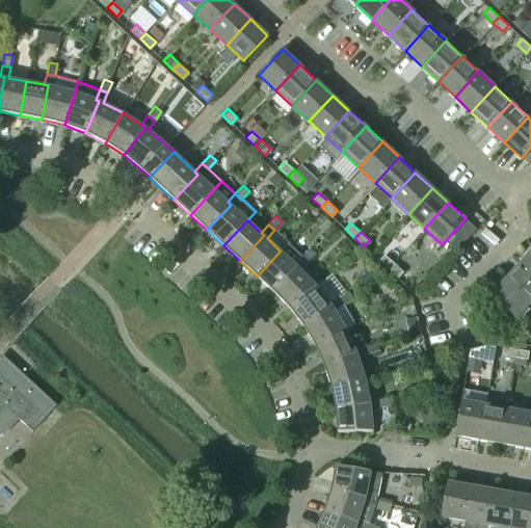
[(272,291),(296,266),(293,263),(301,255),(288,242),(280,251),(281,251),(257,276),(272,291)]
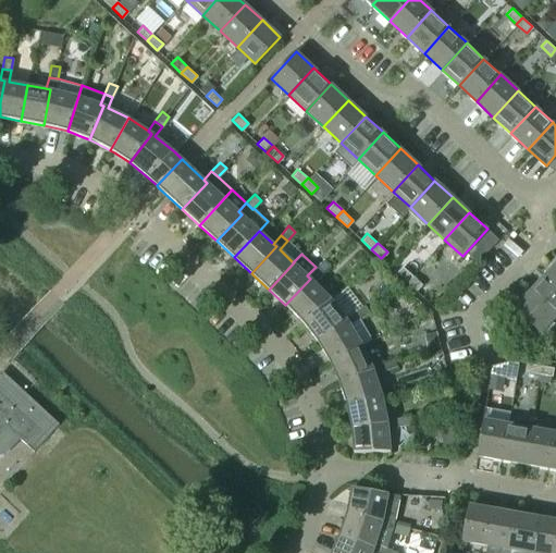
[(330,263),(323,258),(316,267),(321,273),(330,263)]
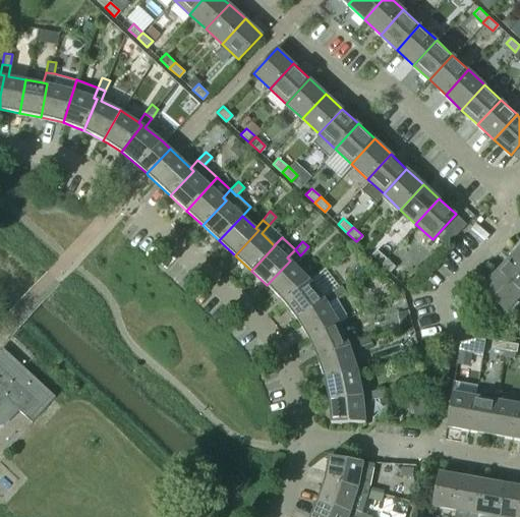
[(519,244),(510,255),(519,264),(519,244)]
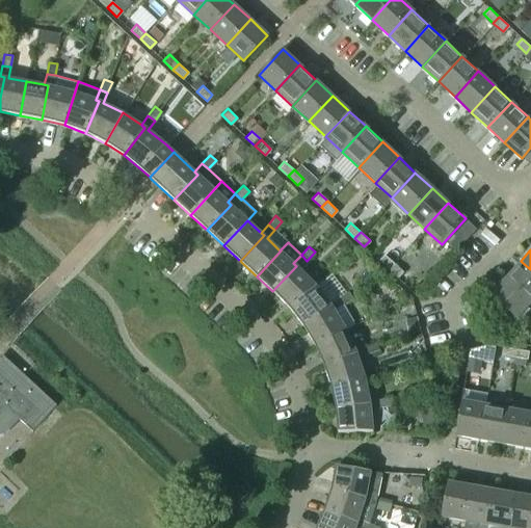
[(393,262),(383,253),(378,259),(388,268),(393,262)]
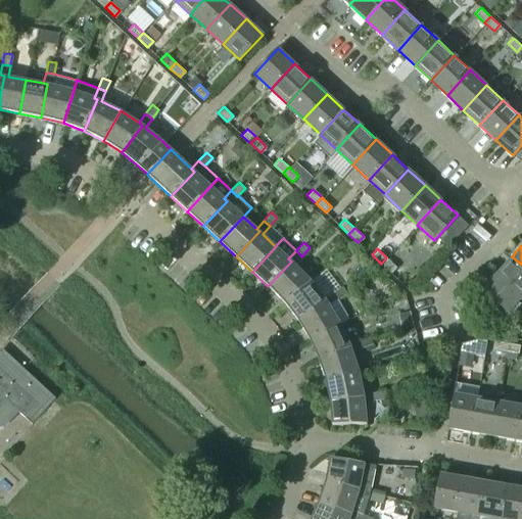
[(284,303),(310,281),(294,265),(301,256),(296,250),(288,258),(291,262),(268,286),(284,303)]
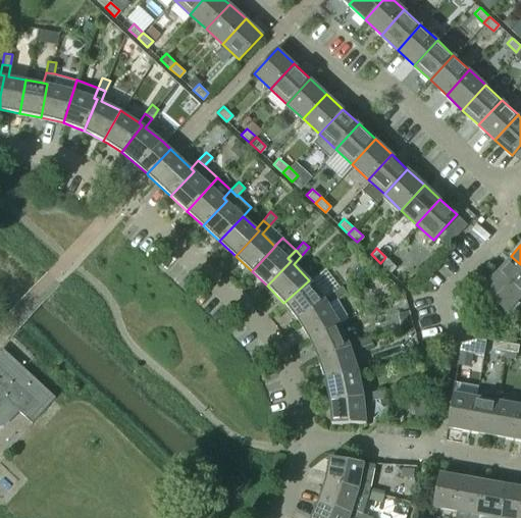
[(520,264),(511,256),(497,272),(520,295),(520,264)]
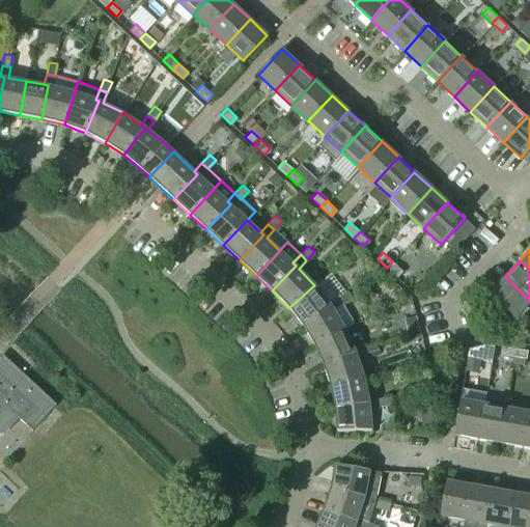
[(402,271),(392,261),(387,268),(396,276),(402,271)]
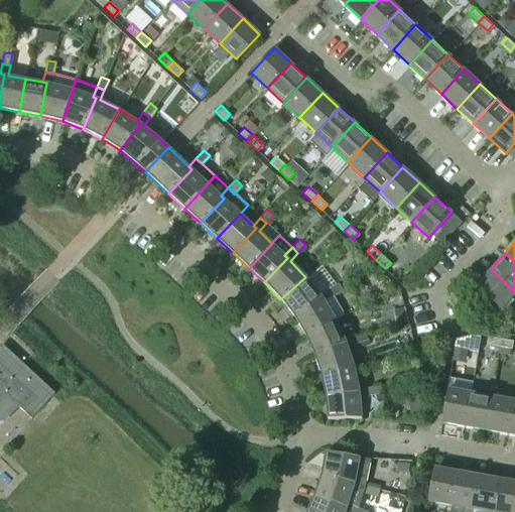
[(514,291),(491,269),(475,285),(500,308),(514,291)]
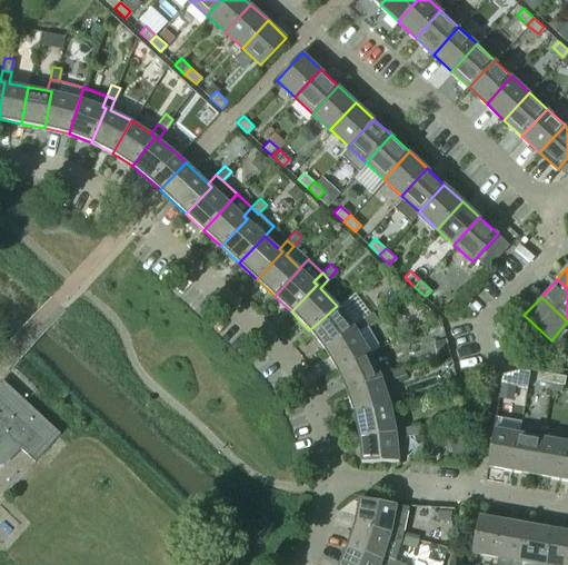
[(324,349),(355,328),(351,324),(337,306),(309,330),(324,349)]
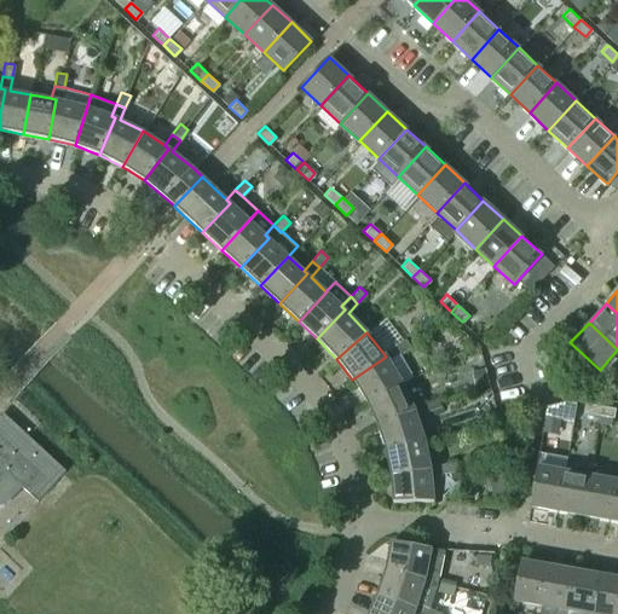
[(399,353),(410,346),(405,337),(393,345),(399,353)]
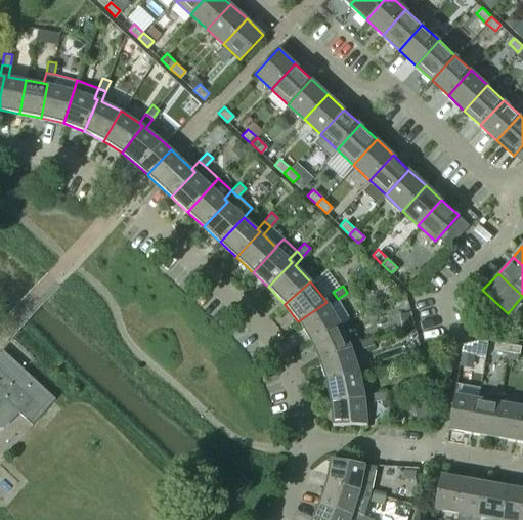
[(340,323),(329,305),(338,299),(333,292),(323,298),(327,302),(298,321),(309,340),(340,323)]
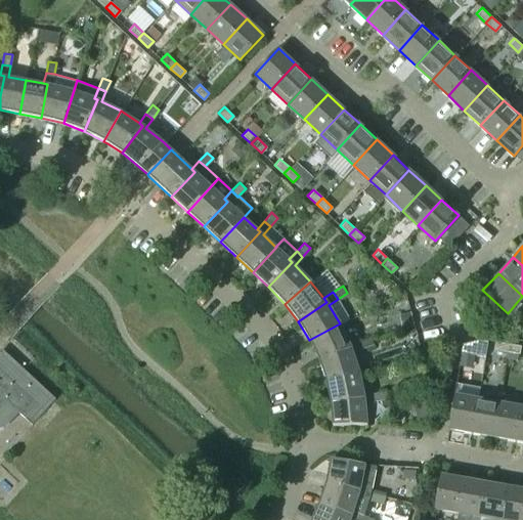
[(350,347),(349,344),(340,323),(309,340),(317,356),(318,359),(350,347)]
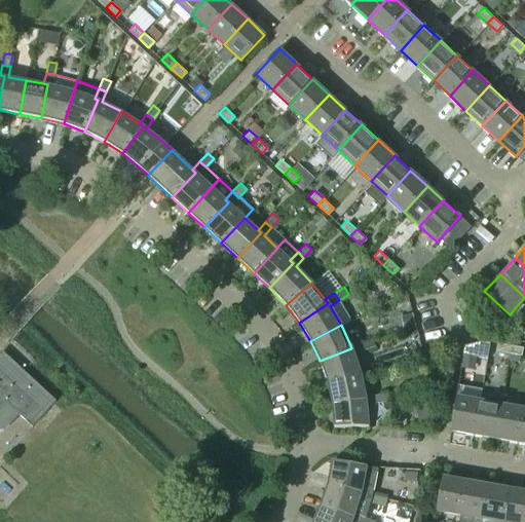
[(374,344),(371,337),(361,341),(364,348),(374,344)]
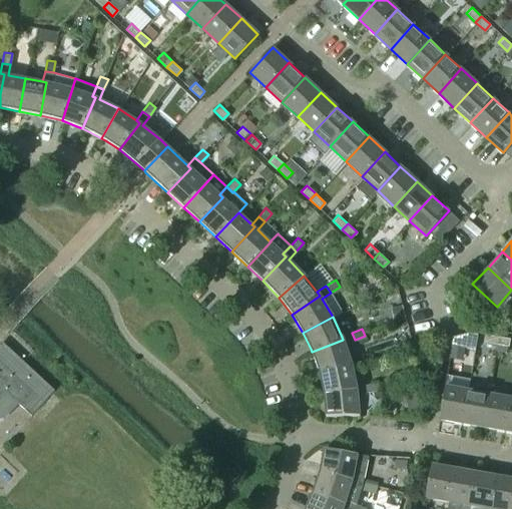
[(351,364),(345,344),(355,340),(352,333),(342,337),(343,340),(312,352),(317,365),(319,373),(351,364)]
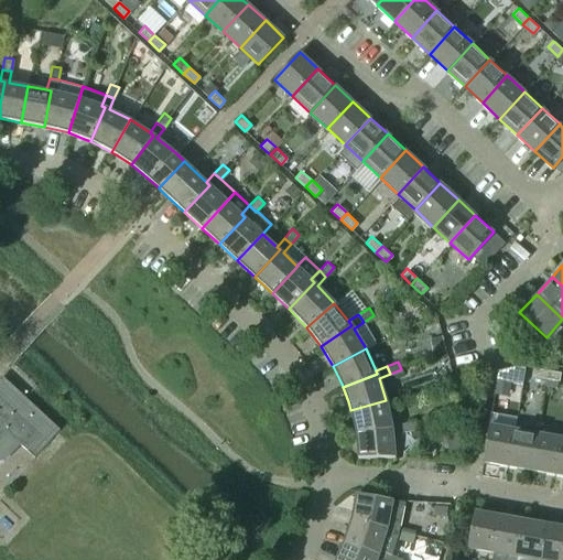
[(544,377),(547,368),(532,366),(531,375),(544,377)]
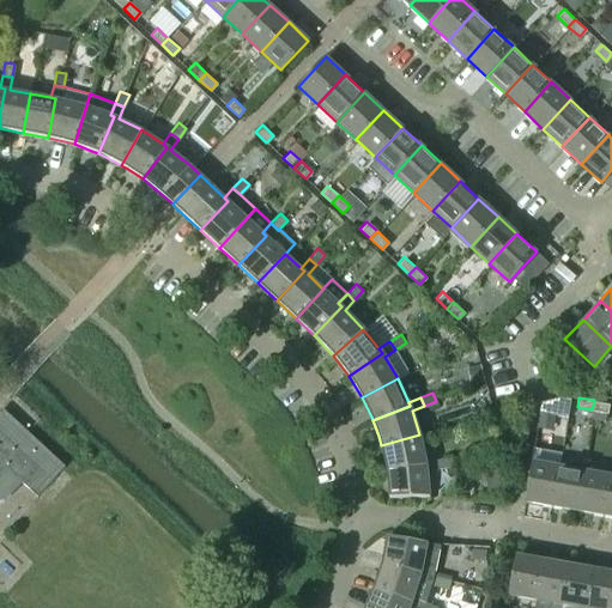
[(558,408),(556,399),(540,402),(543,412),(558,408)]
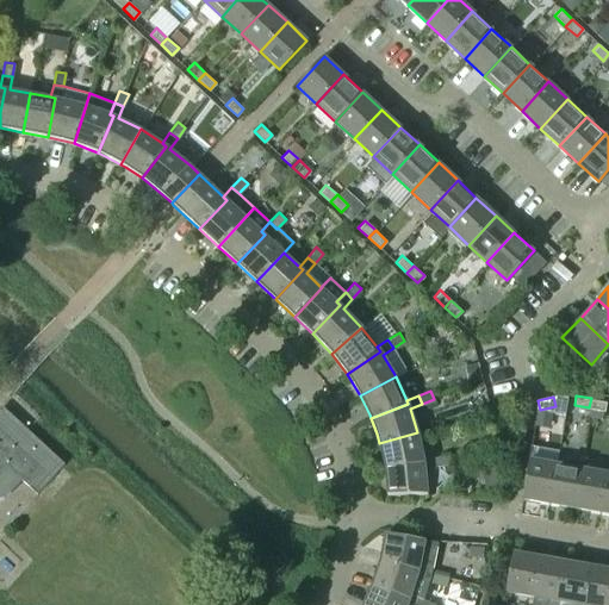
[(604,410),(606,401),(591,398),(589,407),(604,410)]
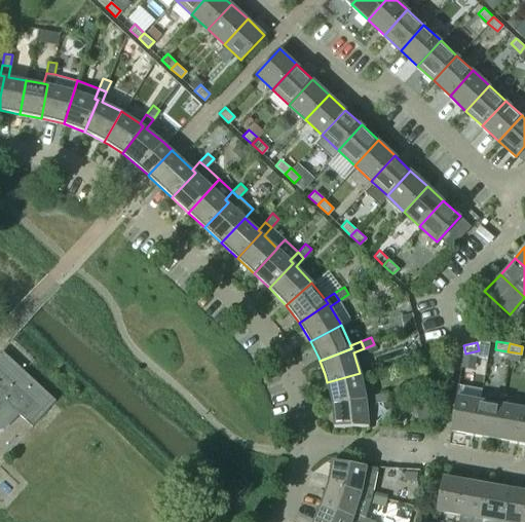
[(54,399),(40,385),(1,348),(0,349),(0,429),(4,426),(8,423),(17,413),(31,425),(54,399)]
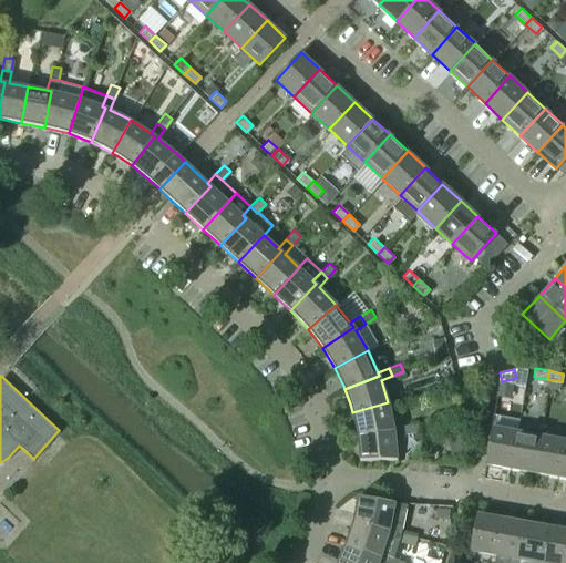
[(393,426),(388,402),(352,412),(354,422),(357,436),(393,430),(393,426)]
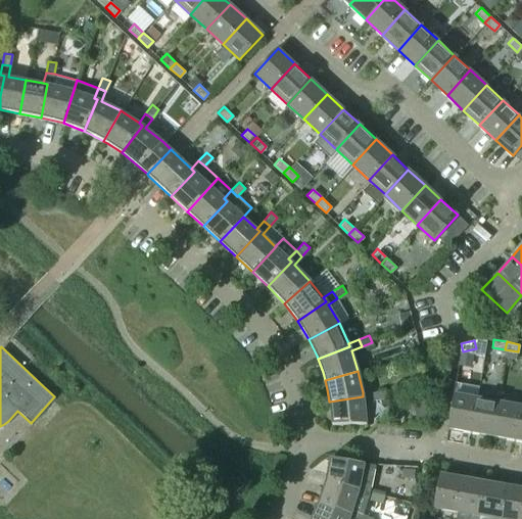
[(386,397),(384,389),(373,391),(375,399),(386,397)]
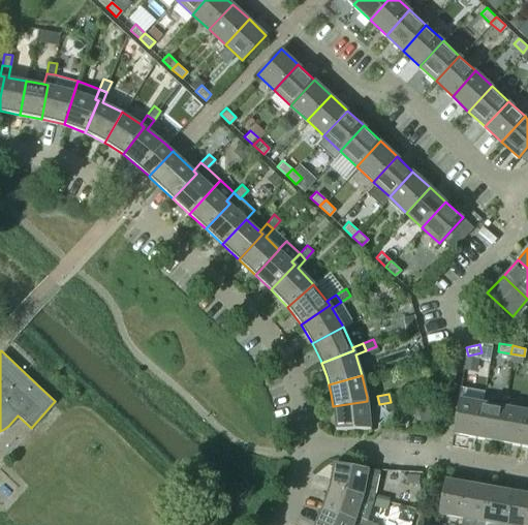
[(370,428),(368,405),(379,404),(377,396),(367,397),(367,401),(333,406),(334,411),(335,429),(370,428)]
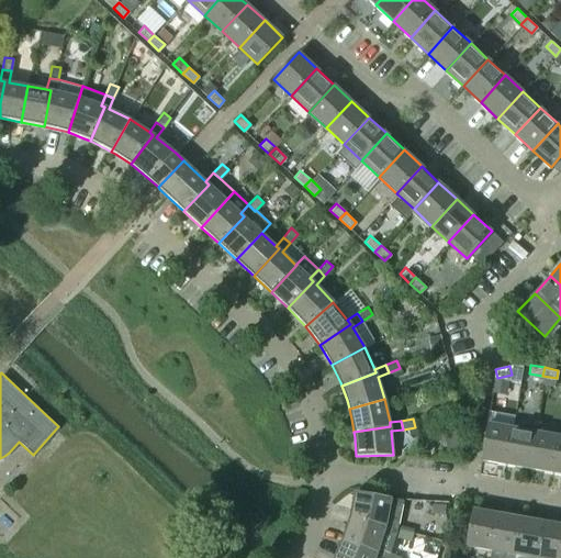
[(505,464),(512,427),(487,423),(481,459),(505,464)]
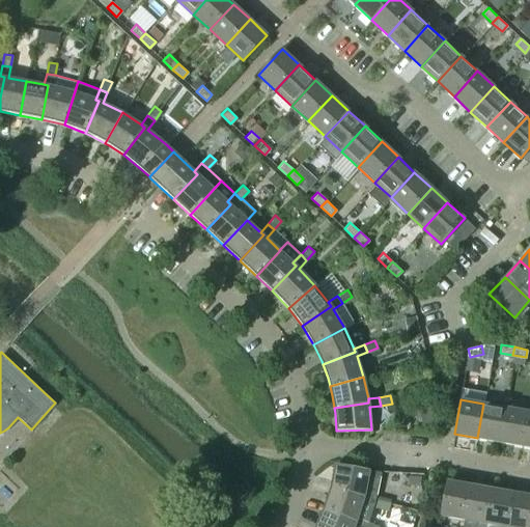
[(500,441),(505,407),(483,404),(477,438),(500,441)]
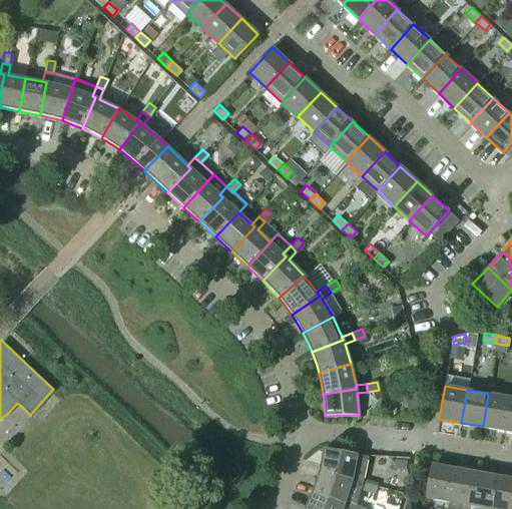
[(504,430),(509,397),(488,393),(483,426),(504,430)]
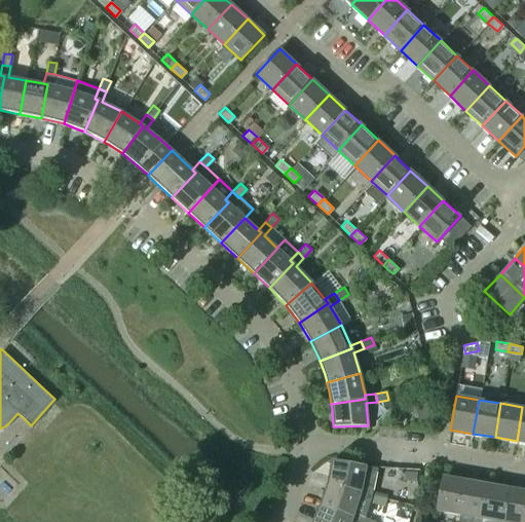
[(372,490),(377,467),(332,460),(327,483),(361,491),(362,487),(372,490)]
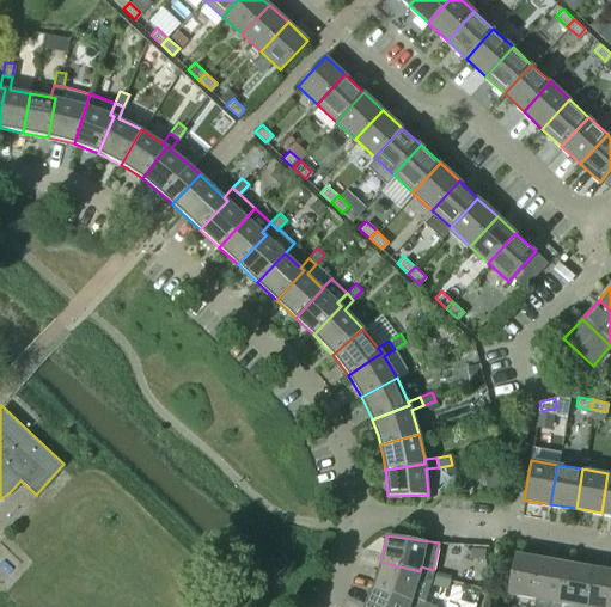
[(533,598),(541,558),(514,553),(507,593),(533,598)]
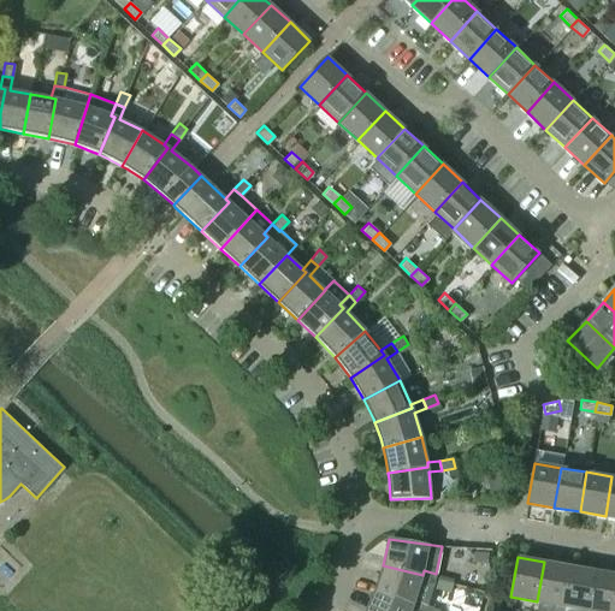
[(563,606),(569,567),(544,562),(537,601),(563,606)]
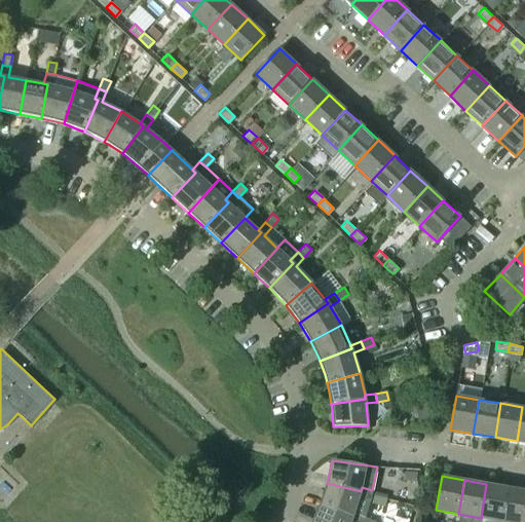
[(364,516),(371,494),(372,490),(362,487),(361,491),(327,483),(322,500),(321,504),(352,516),(353,512),(364,516)]
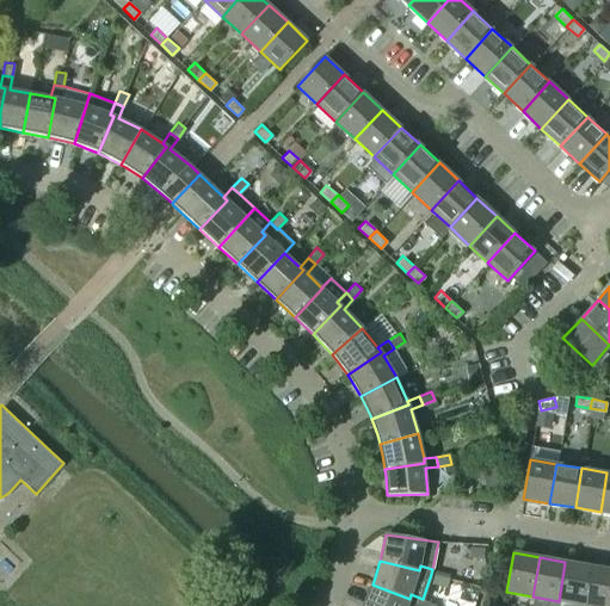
[(584,605),(591,566),(565,562),(559,601),(584,605)]
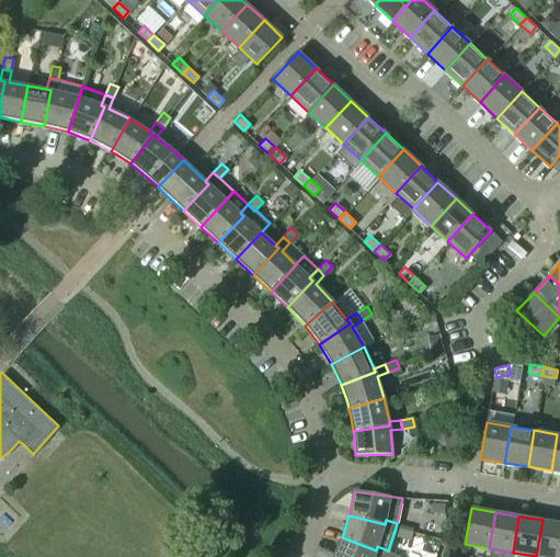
[(538,556),(559,556),(559,555),(559,523),(543,520),(536,556),(538,556)]
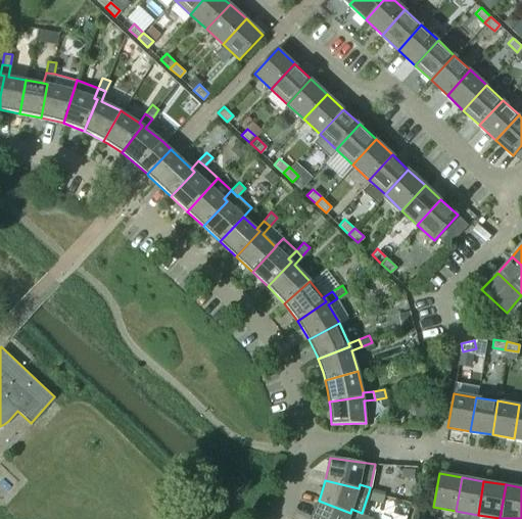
[(353,518),(360,518),(362,513),(351,509),(350,513),(319,501),(313,515),(310,518),(347,518),(348,517),(353,518)]
